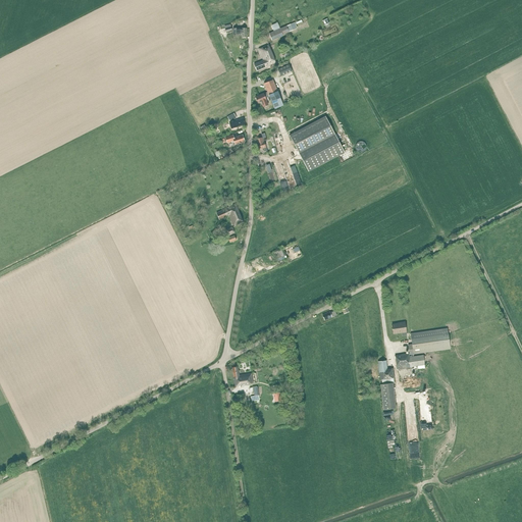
[(293,31),(291,27),(290,24),(269,34),(271,40),(282,35),(289,32),(289,33),(293,31)]
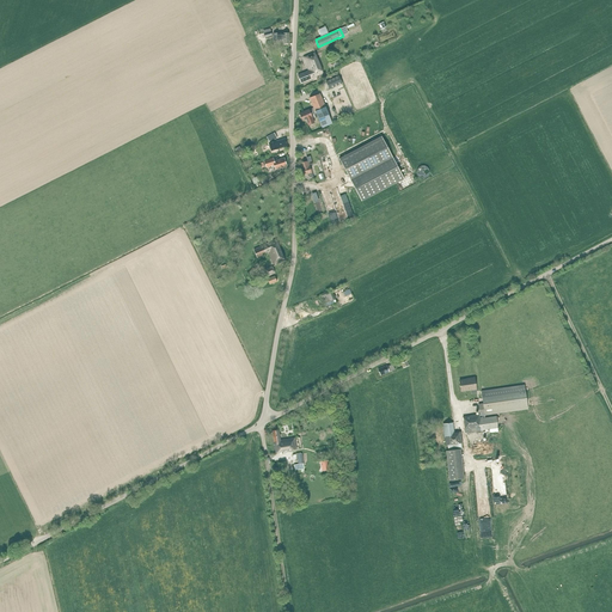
[(280,40),(282,40),(282,43),(289,43),(289,34),(283,34),(279,34),(273,34),(273,41),(280,41),(280,40)]
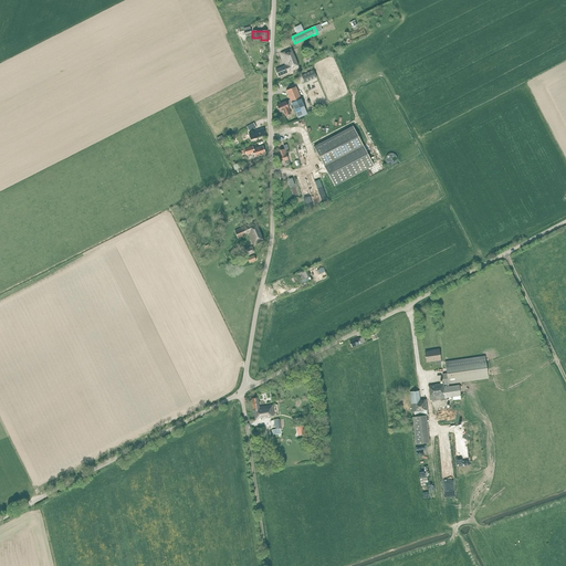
[(299,69),(295,60),(291,49),(281,53),(285,65),(275,70),(278,77),(299,69)]
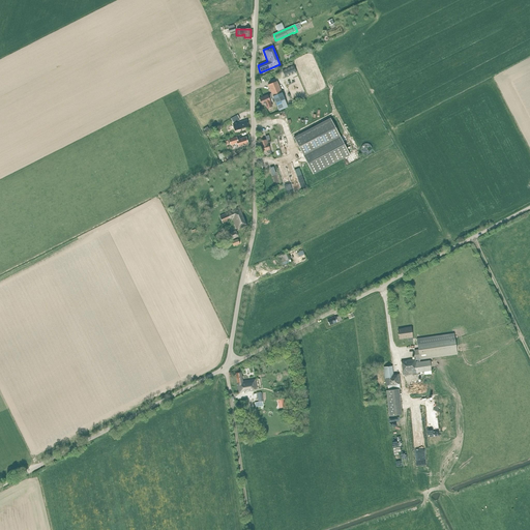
[(286,78),(296,72),(294,66),(283,71),(286,78)]
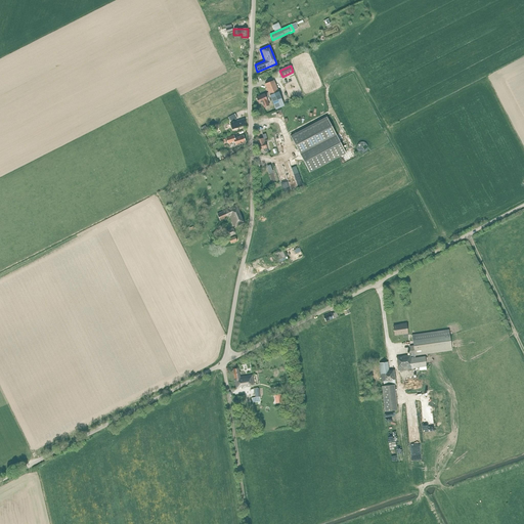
[(285,106),(281,98),(273,80),(265,84),(275,110),(285,106)]
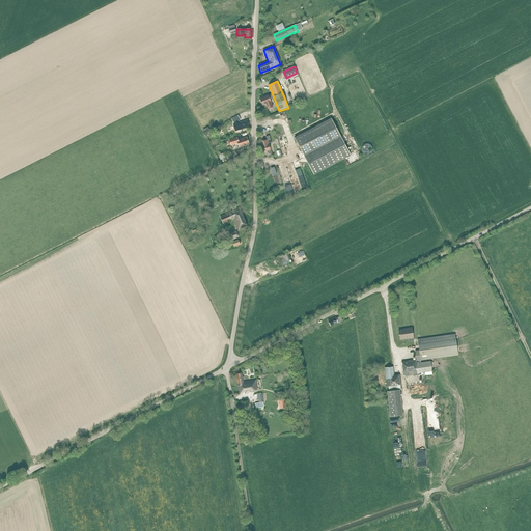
[(270,100),(273,99),(271,94),(259,99),(262,105),(266,104),(268,109),(273,107),(270,100)]
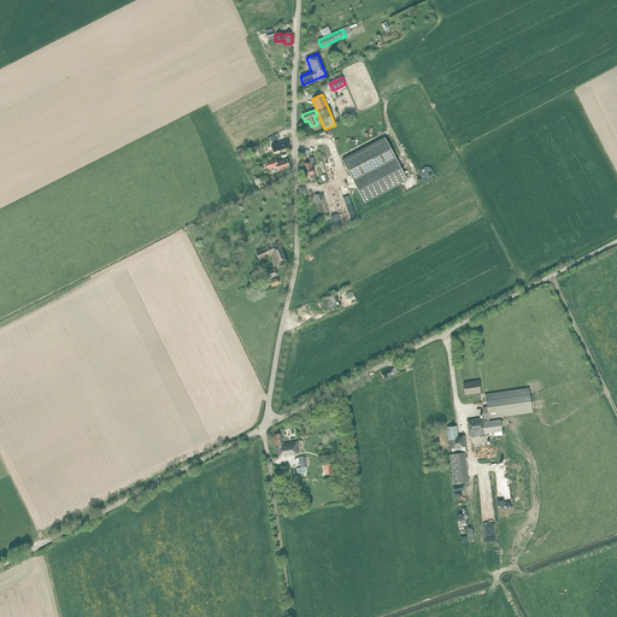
[(272,144),(280,140),(276,134),(269,139),(272,144)]
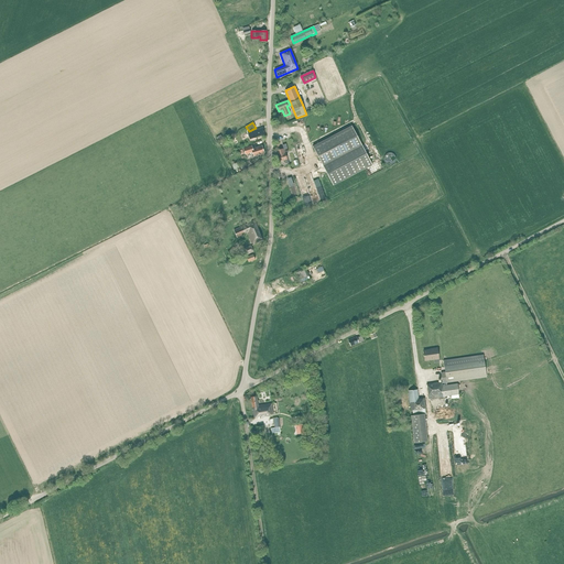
[(333,185),(372,165),(351,126),(313,147),(333,185)]
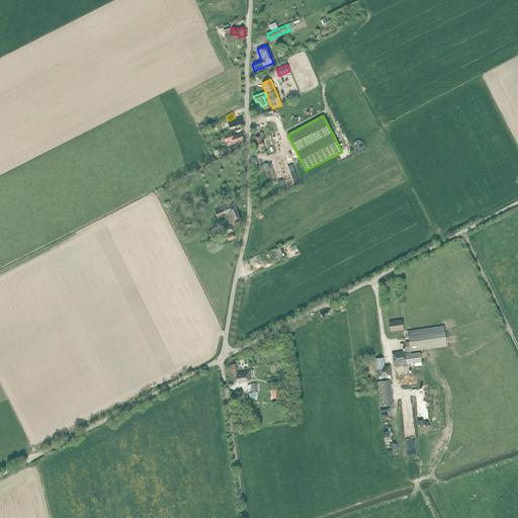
[(233,126),(243,123),(241,117),(232,120),(227,121),(229,127),(233,126)]
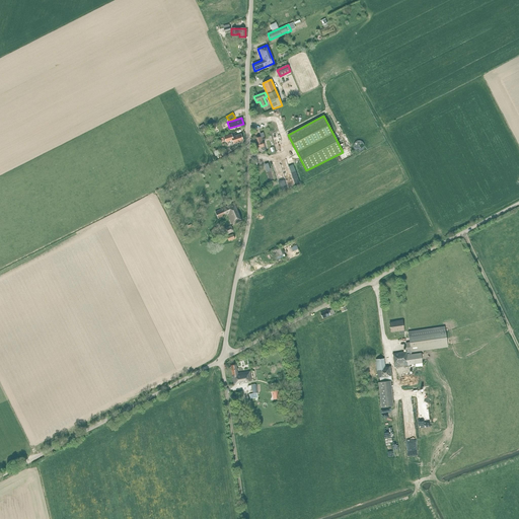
[(233,144),(243,141),(241,134),(232,137),(231,135),(224,137),(226,142),(232,140),(233,144)]
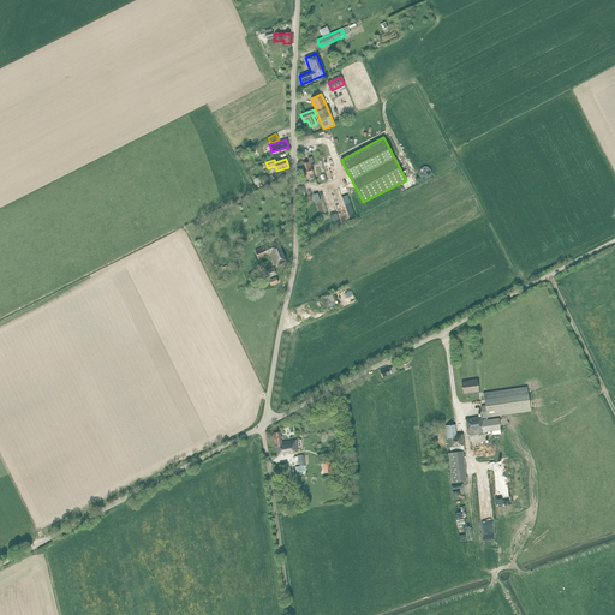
[(311,167),(310,167),(309,162),(302,165),(303,169),(302,169),(304,177),(309,175),(309,177),(310,178),(311,178),(312,178),(315,178),(311,167)]
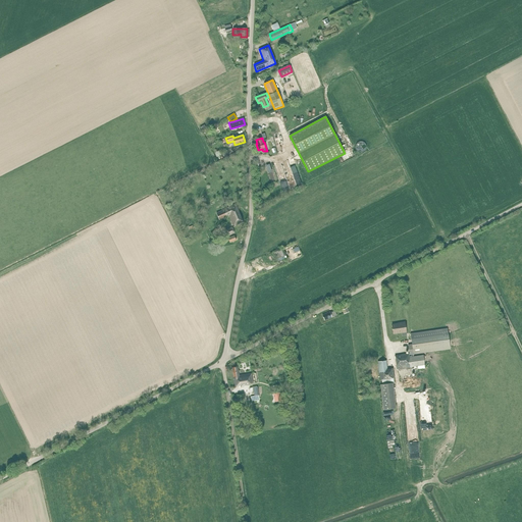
[(290,160),(282,162),(291,189),(299,187),(290,160)]
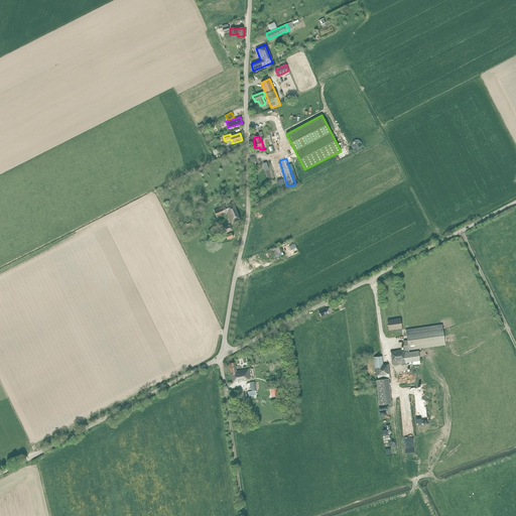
[(279,161),(271,163),(279,189),(287,186),(279,161)]
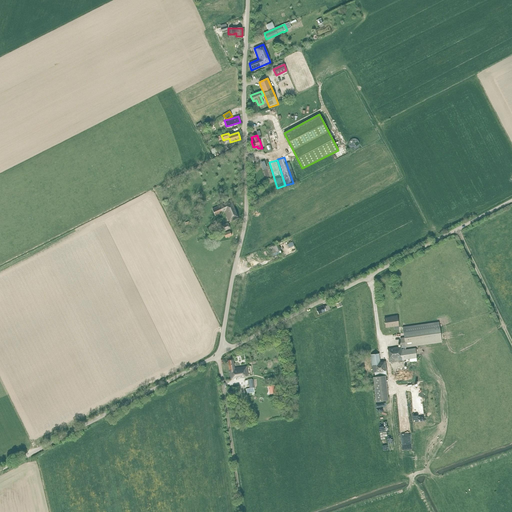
[(229,222),(238,219),(230,201),(211,209),(214,216),(224,211),(229,222)]
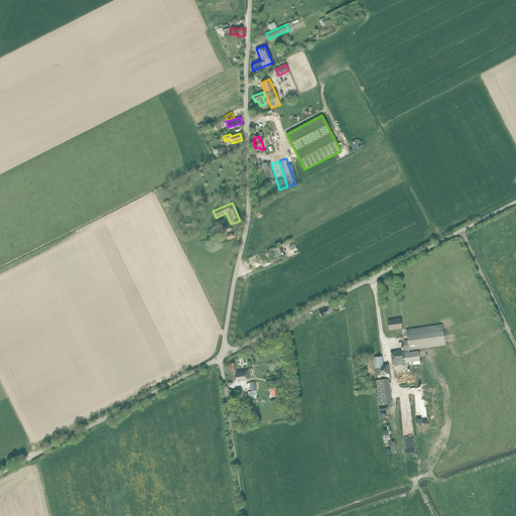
[(226,233),(233,231),(231,225),(224,227),(226,233)]
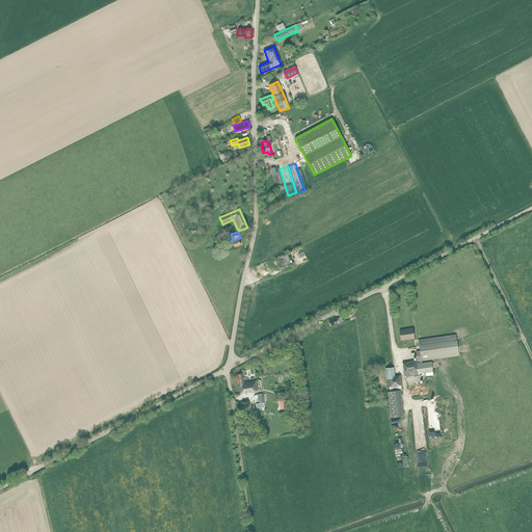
[(283,265),(291,262),(287,255),(280,258),(283,265)]
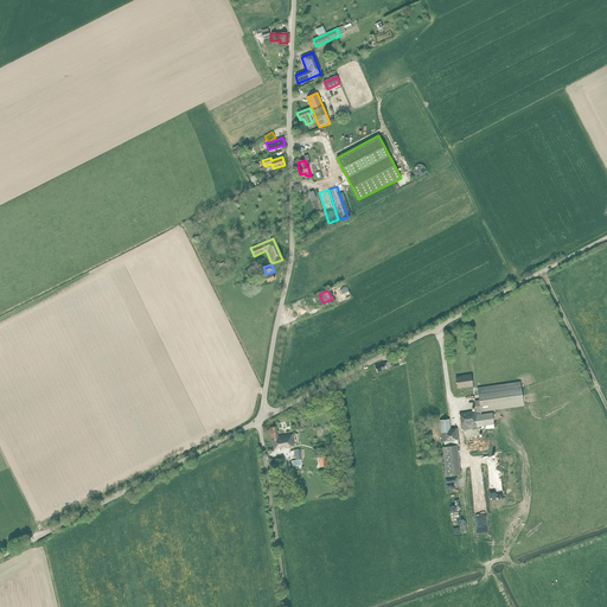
[(298,311),(313,307),(312,300),(296,304),(298,311)]
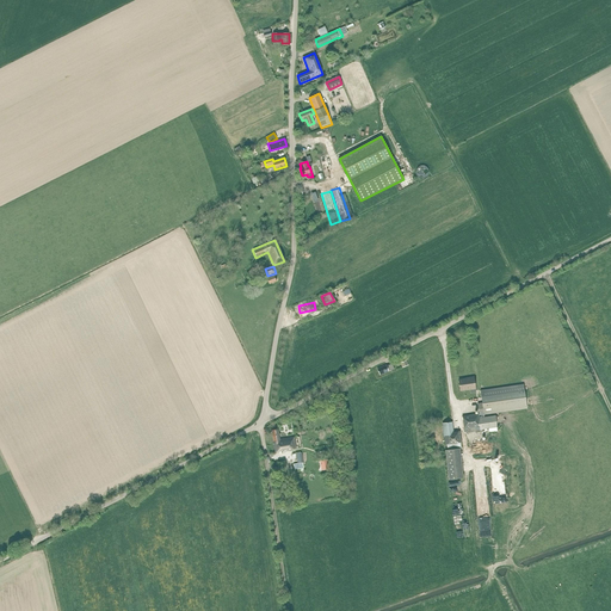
[(314,318),(316,325),(325,321),(323,314),(314,318)]
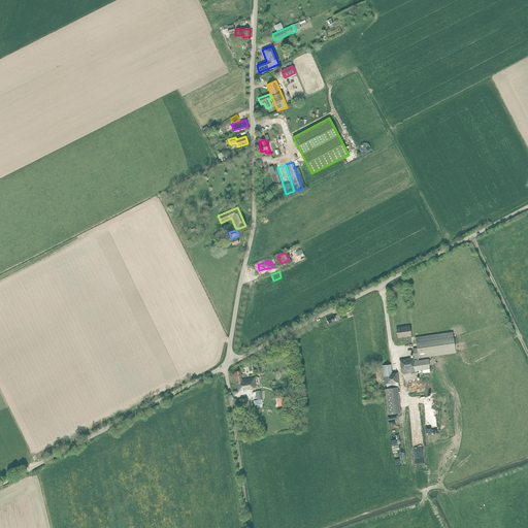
[(340,319),(339,316),(338,315),(334,316),(333,316),(326,319),(328,324),(340,319)]
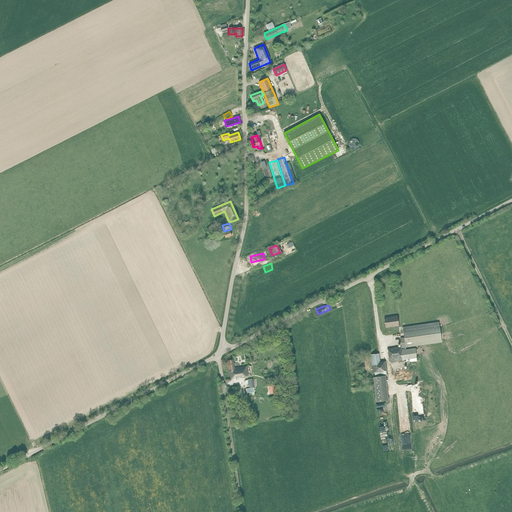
[(394,327),(398,326),(397,316),(392,317),(384,319),(386,327),(394,326),(394,327)]
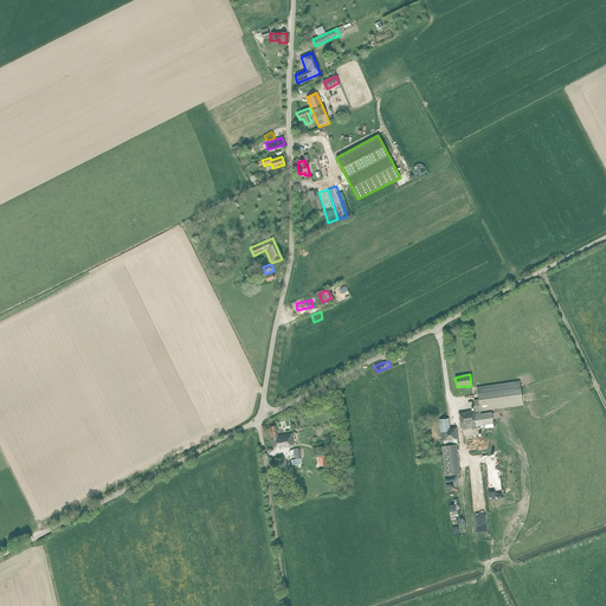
[(476,387),(477,394),(478,400),(474,400),(475,411),(458,413),(461,429),(476,426),(484,425),(485,425),(487,429),(494,427),(492,421),(491,412),(490,410),(491,410),(496,410),(523,405),(522,401),(522,400),(522,397),(521,395),(520,388),(520,384),(520,381),(478,387),(476,387)]
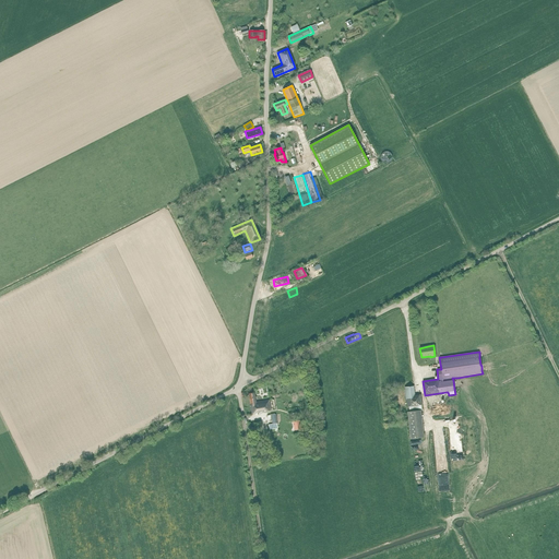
[(423,411),(421,405),(420,395),(415,395),(414,387),(404,388),(406,407),(408,406),(409,412),(407,412),(411,439),(424,438),(420,411),(423,411)]
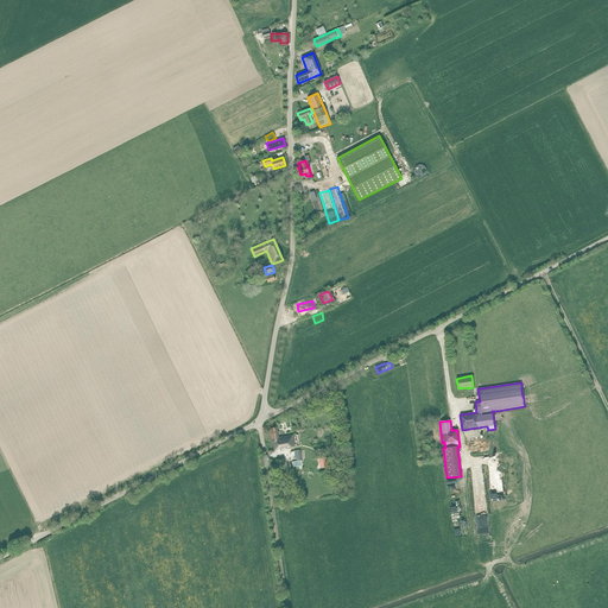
[(301,445),(298,435),(278,437),(277,428),(270,429),(273,450),(301,445)]
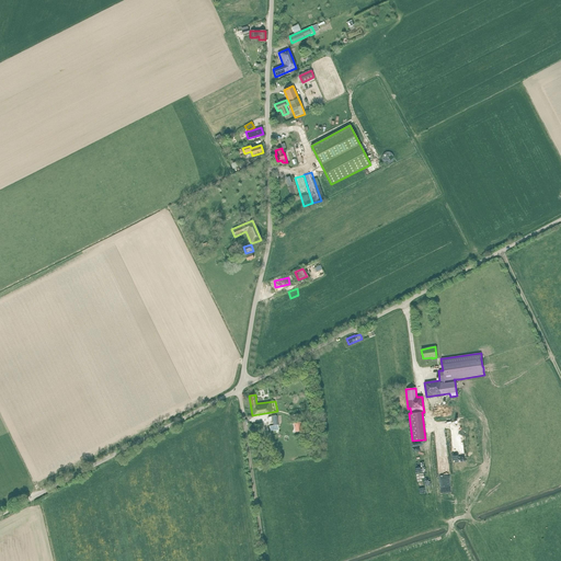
[(273,425),(270,426),(271,432),(278,431),(278,425),(278,424),(277,415),(272,416),(273,425)]
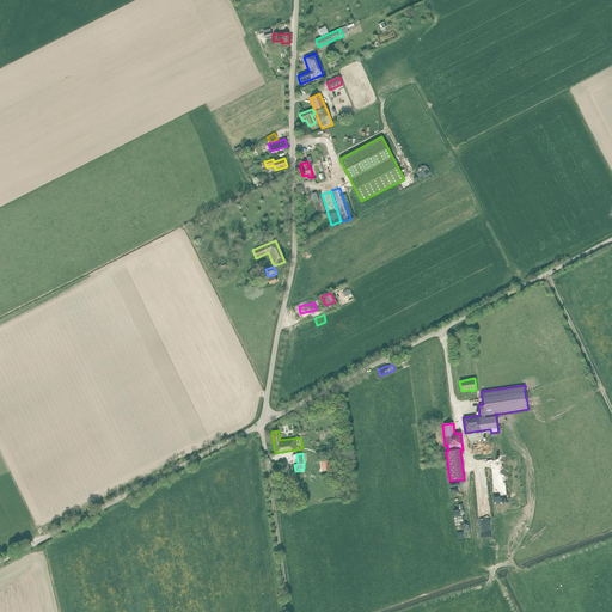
[(493,503),(503,502),(500,467),(489,469),(493,503)]
